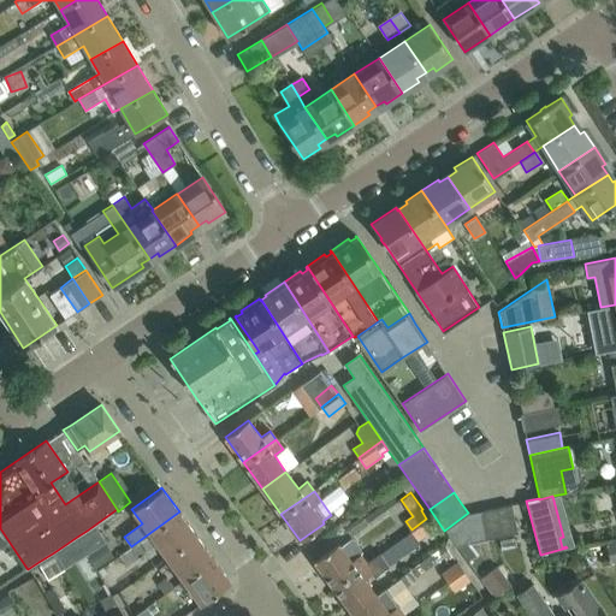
[(392,497),(363,517),(369,526),(398,505),(392,497)]
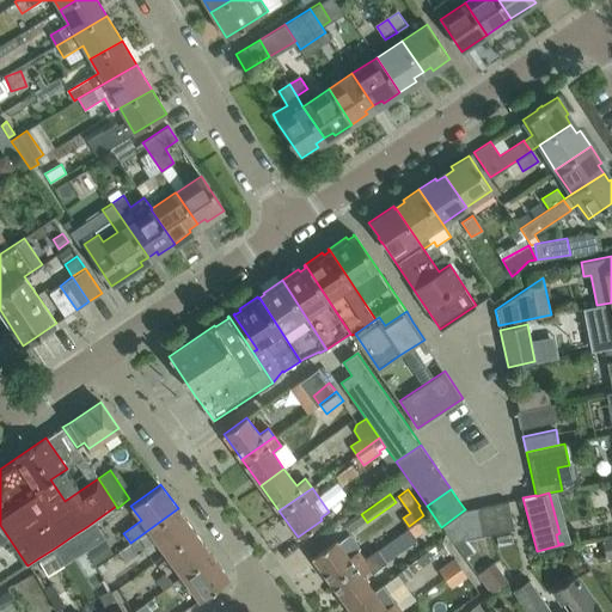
[(508,501),(494,503),(500,533),(514,530),(508,501)]
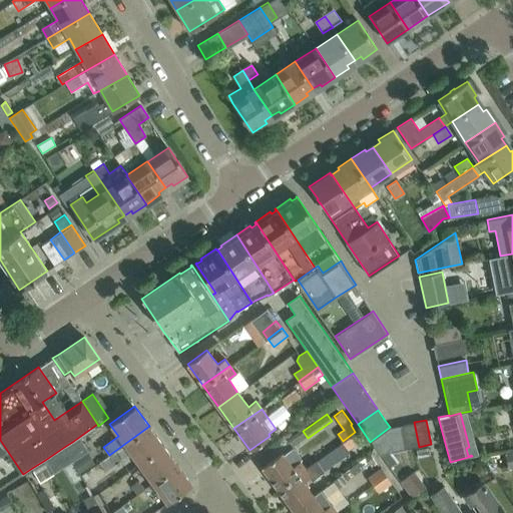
[(419,447),(414,422),(402,425),(407,449),(419,447)]
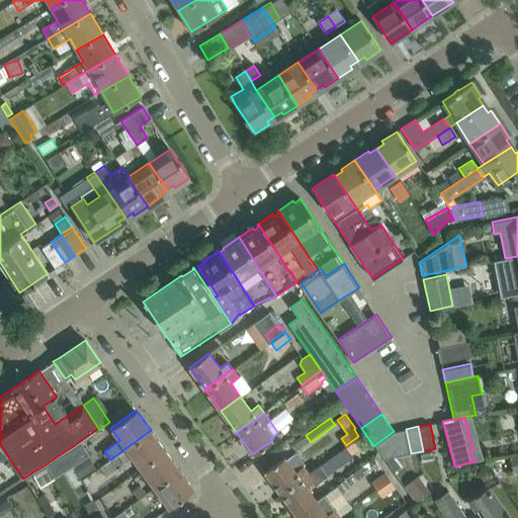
[(411,453),(406,429),(394,431),(373,446),(383,459),(411,453)]
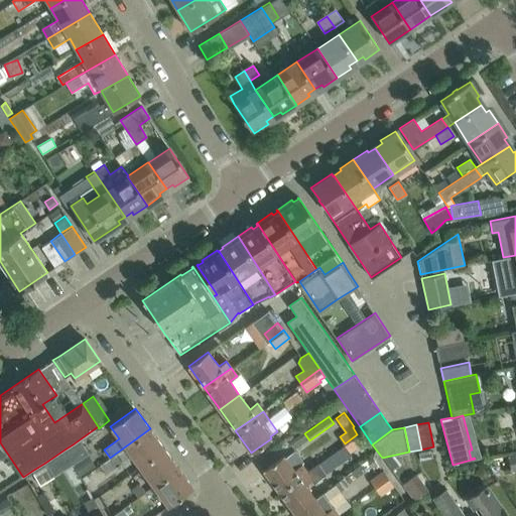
[(150,428),(110,458),(100,466),(107,475),(132,456),(139,467),(164,448),(150,428)]
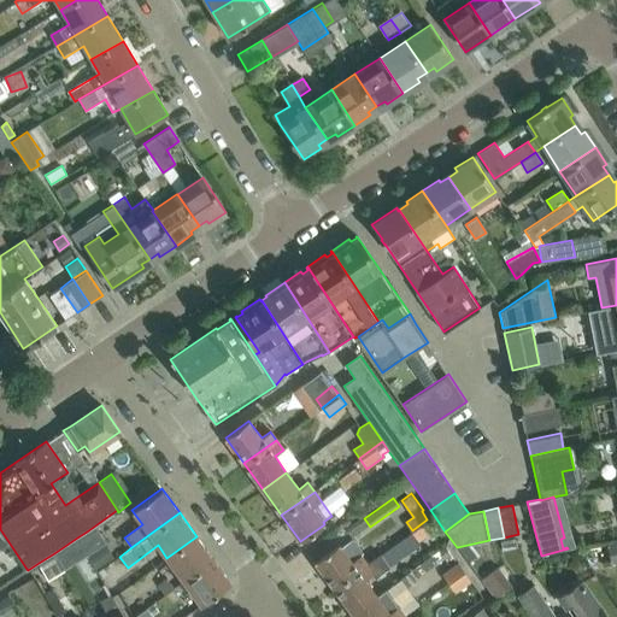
[(360,517),(345,529),(351,539),(368,527),(360,517)]
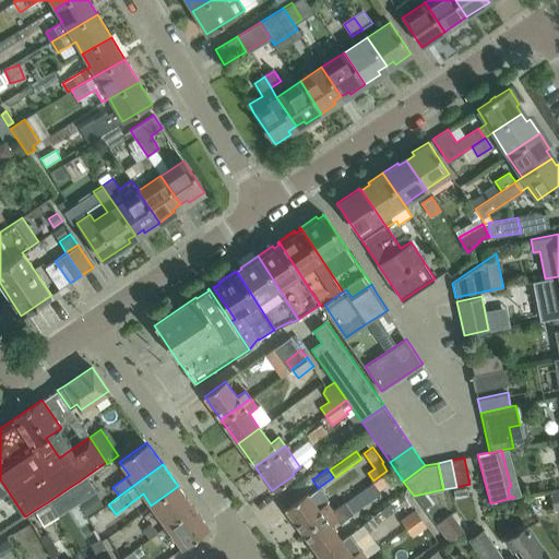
[(394,480),(387,471),(373,480),(373,482),(380,490),(394,480)]
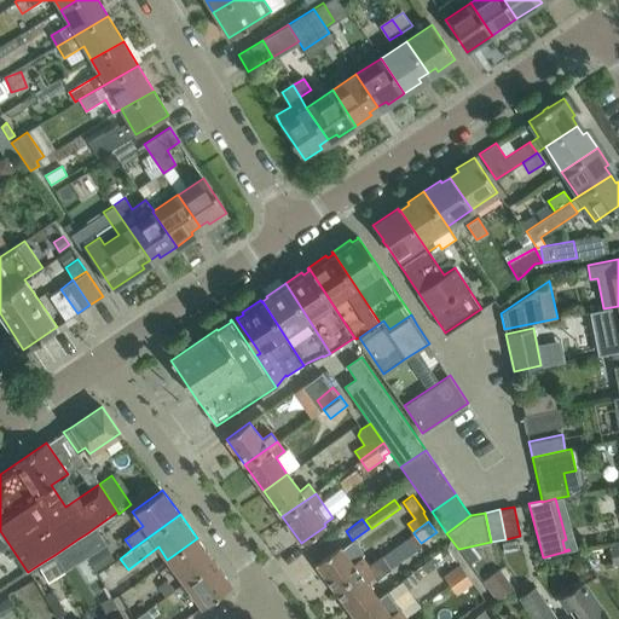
[(104,528),(113,557),(125,554),(116,525),(104,528)]
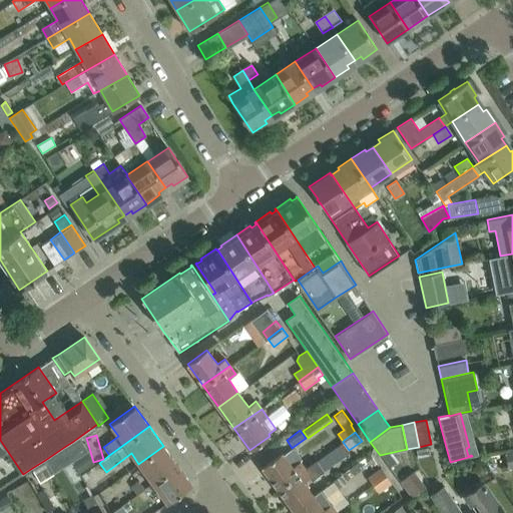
[(0,487),(22,473),(0,440),(0,487)]
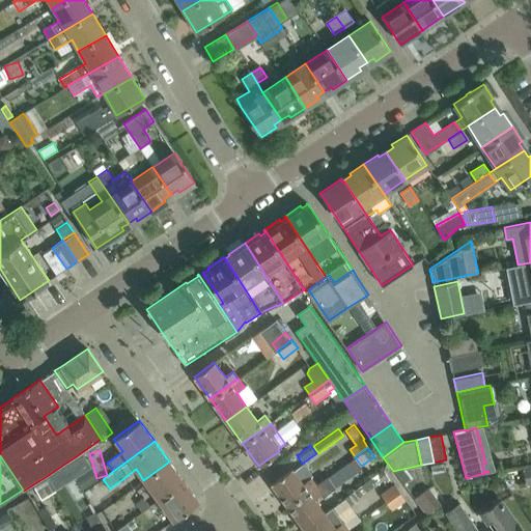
[(313,499),(322,493),(324,497),(334,488),(333,487),(362,467),(361,466),(355,457),(315,485),(315,484),(287,505),(303,528),(324,512),(313,499)]
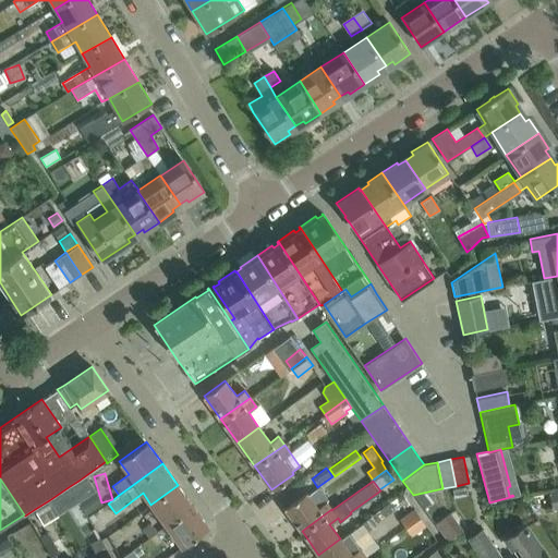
[(166,525),(193,506),(178,485),(150,505),(166,525)]
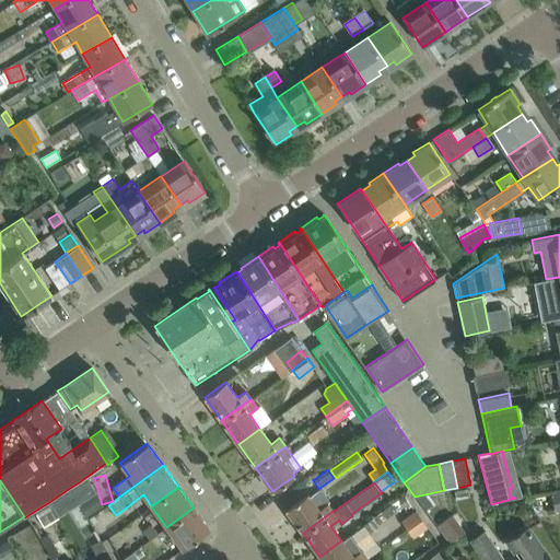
[(303,533),(333,511),(317,490),(310,497),(307,493),(286,509),(303,533)]
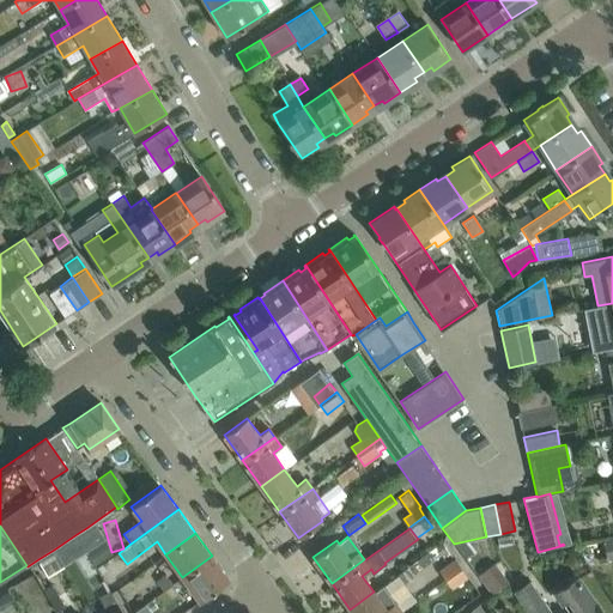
[(612,536),(602,540),(606,558),(612,556),(612,536)]
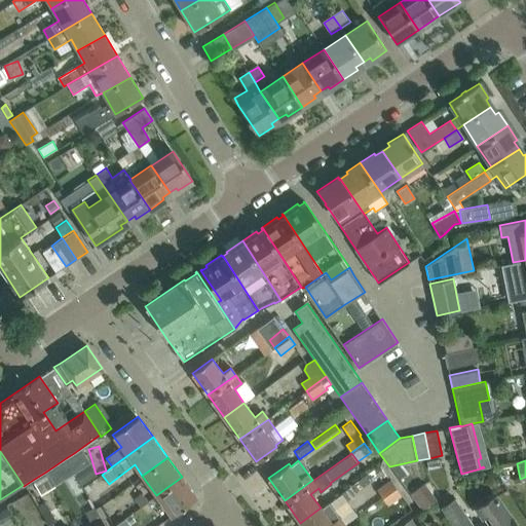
[(33,480),(42,495),(54,487),(49,477),(46,472),(33,480)]
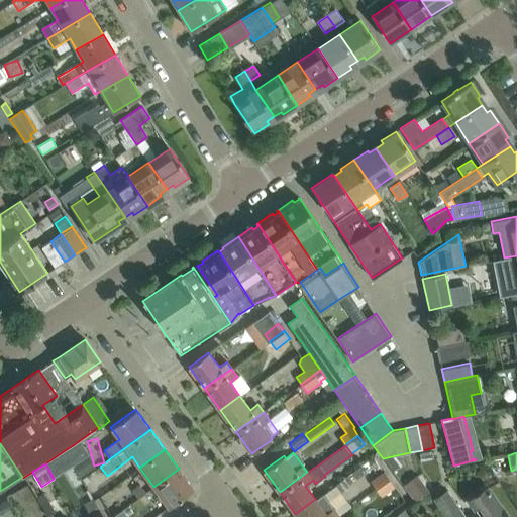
[(193,489),(179,469),(153,487),(154,488),(146,494),(145,493),(138,498),(145,508),(162,497),(169,507),(193,489)]
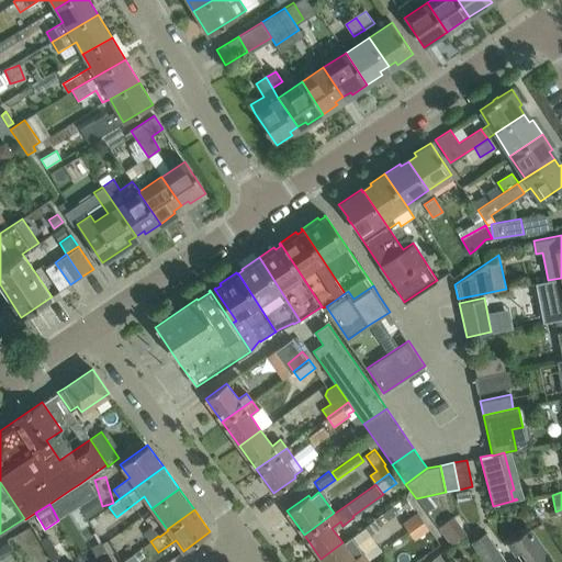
[(407,531),(423,520),(416,512),(402,523),(407,531)]
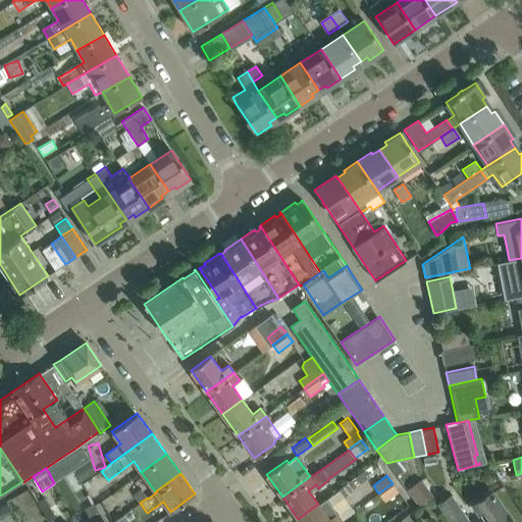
[(408,489),(419,506),(431,497),(433,496),(422,479),(408,489)]
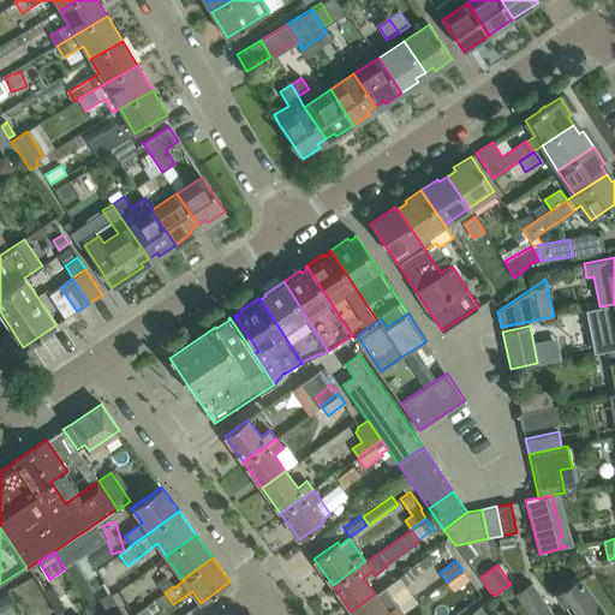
[(470,579),(463,569),(446,581),(454,591),(470,579)]
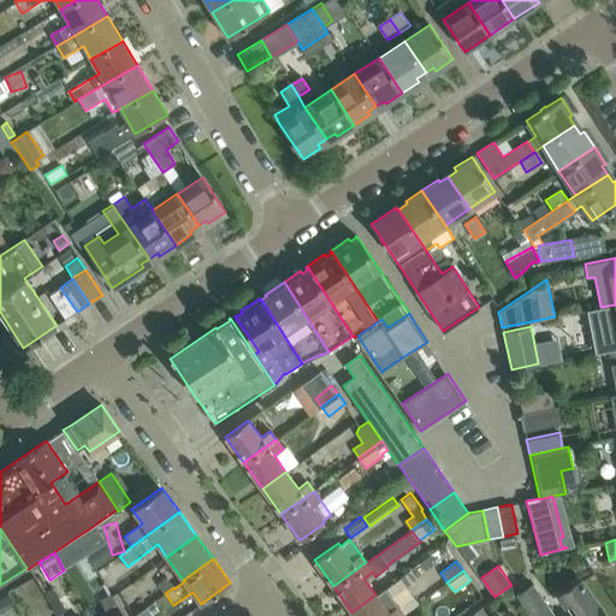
[(159,585),(165,593),(173,587),(167,579),(159,585)]
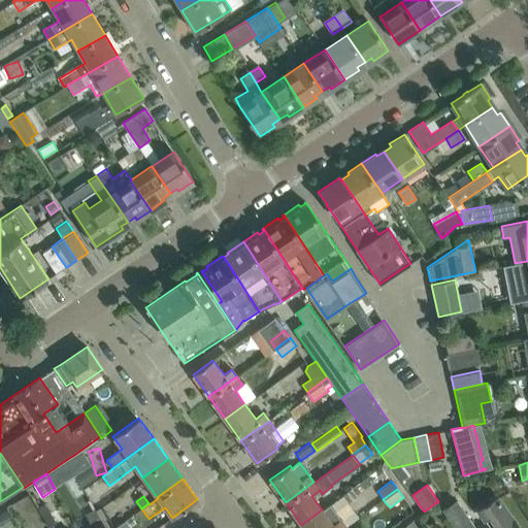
[(303,527),(342,527),(345,526),(359,519),(343,497),(330,506),(322,510),(322,509),(301,525),(303,527)]
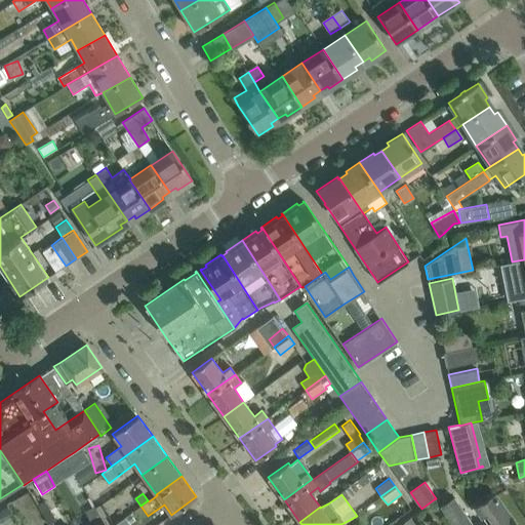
[(510,516),(494,494),(476,508),(482,516),(486,513),(492,522),(486,524),(516,524),(510,516)]
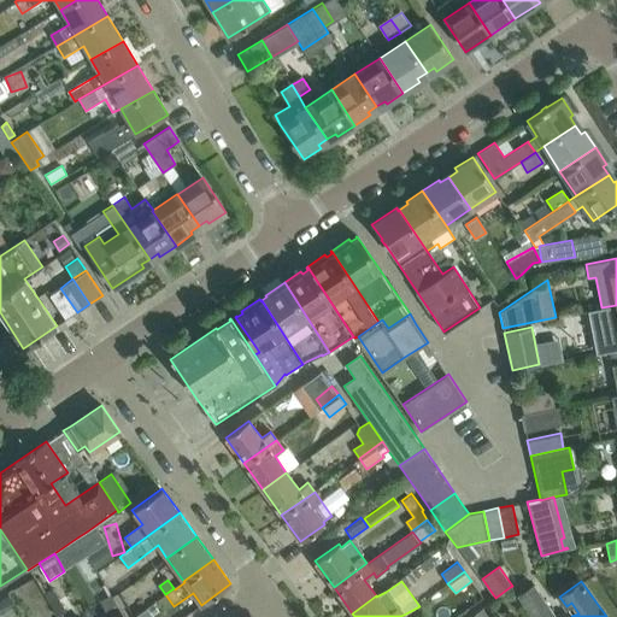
[(532,616),(550,616),(554,615),(534,585),(517,597),(532,616)]
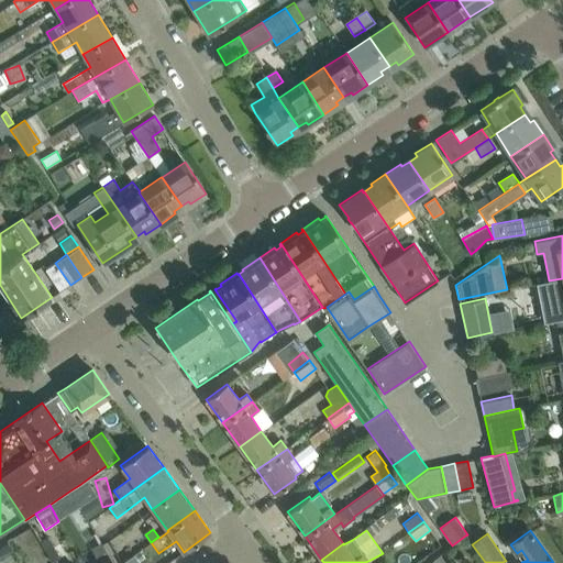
[(47,537),(40,541),(52,561),(55,559),(59,556),(47,537)]
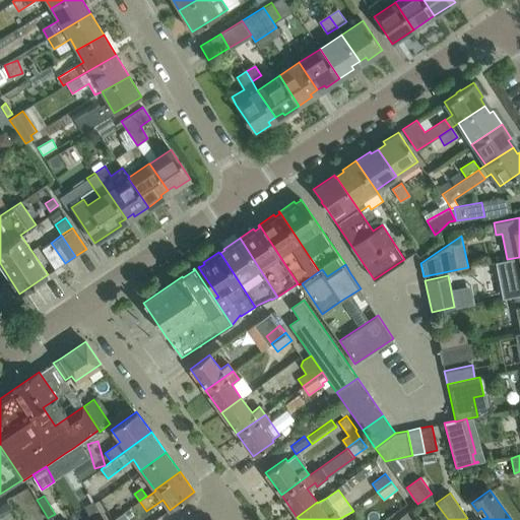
[(99,509),(94,503),(93,501),(84,507),(89,515),(99,509)]
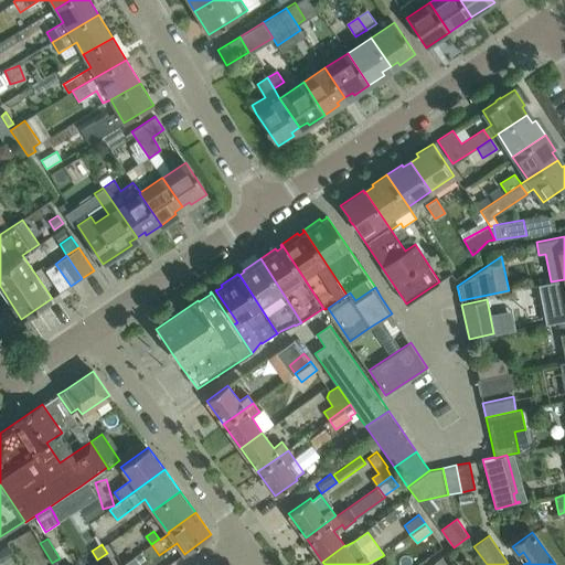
[(142,564),(137,555),(121,564),(142,564)]
